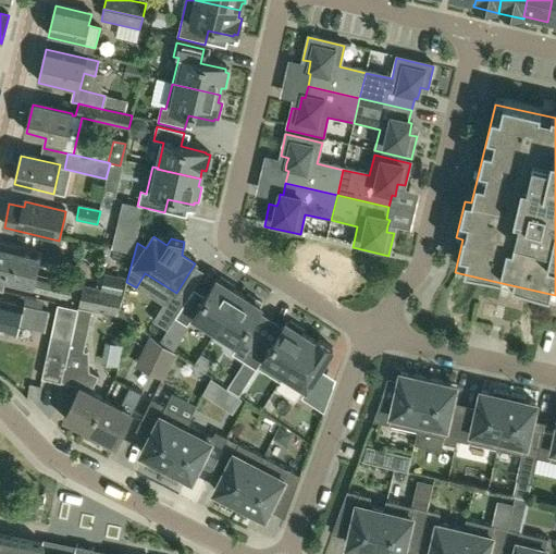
[(69,299),(72,285),(38,277),(44,254),(0,244),(0,293),(1,293),(3,284),(69,299)]
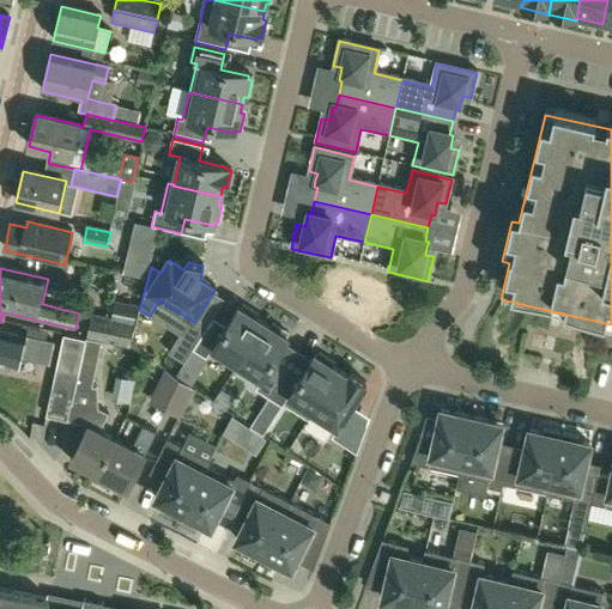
[(237,366),(264,326),(256,322),(259,318),(243,308),(241,311),(238,310),(223,334),(210,327),(193,352),(206,360),(210,355),(235,372),(238,367),(237,366)]
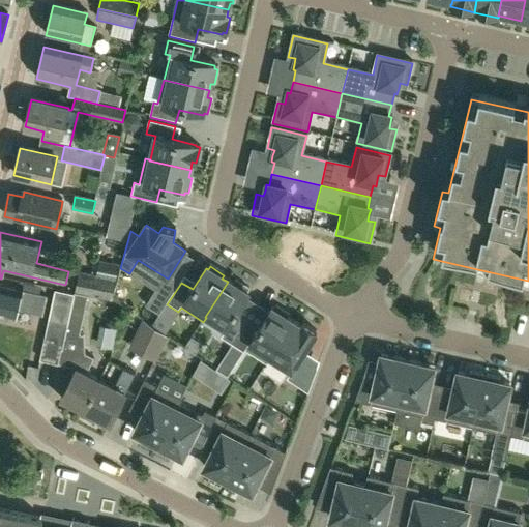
[(75,294),(111,301),(115,281),(79,273),(75,294)]
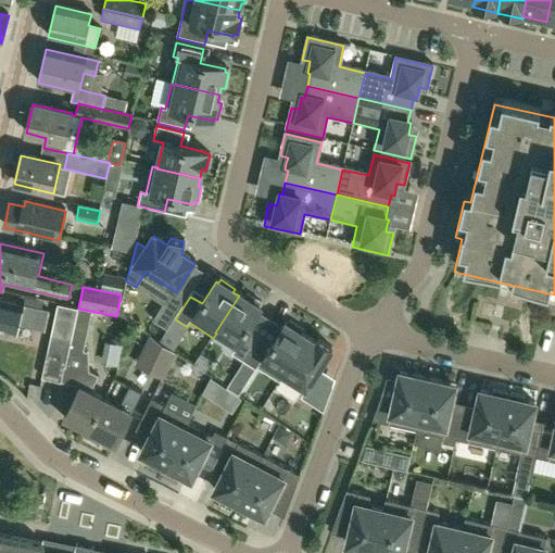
[(153,323),(166,331),(184,304),(171,296),(153,323)]
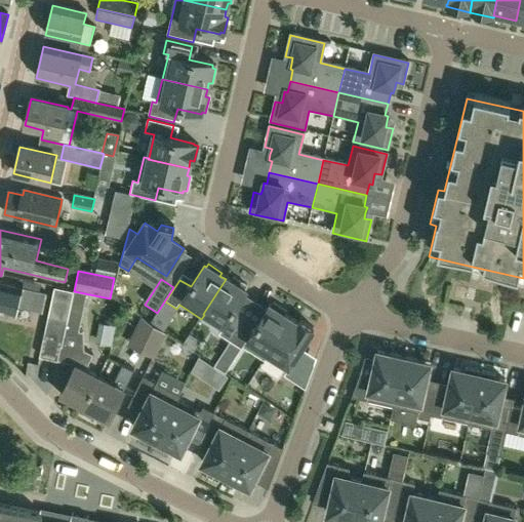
[(218,336),(230,344),(244,321),(234,314),(247,293),(244,291),(246,288),(234,280),(232,283),(226,279),(203,314),(204,315),(224,328),(218,336)]
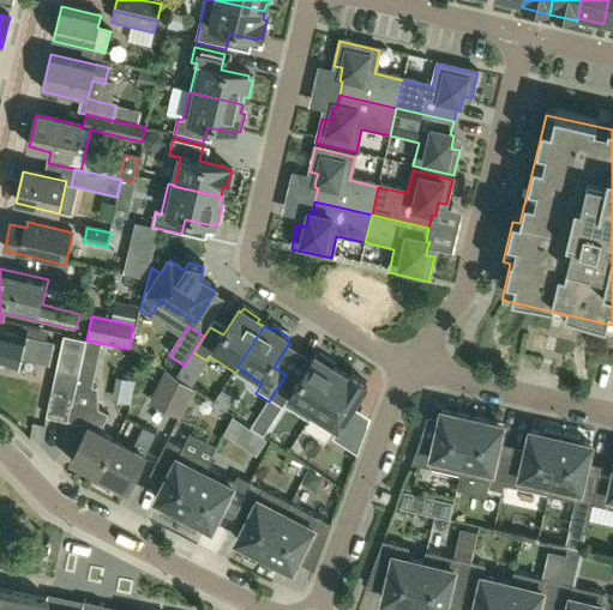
[(49,367),(54,345),(0,332),(0,364),(19,369),(22,361),(49,367)]
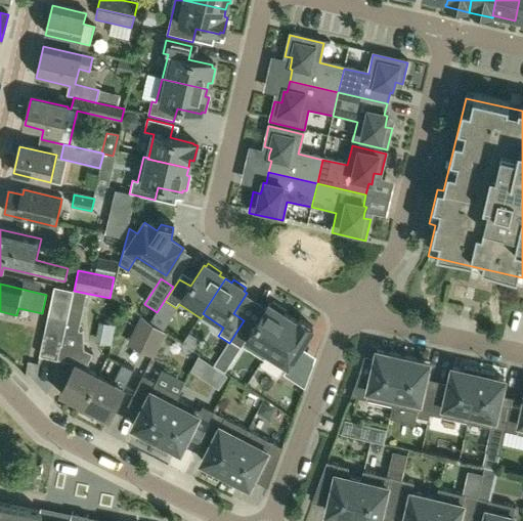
[(67,321),(64,330),(78,333),(86,295),(74,292),(67,321)]
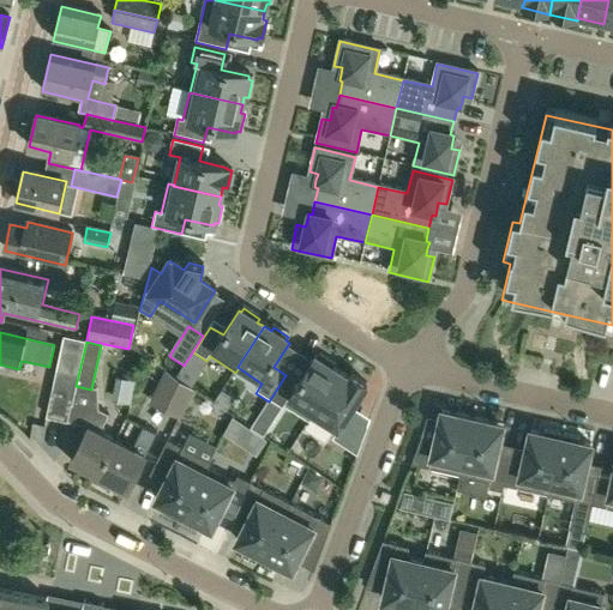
[(286,375),(269,402),(282,410),(289,400),(312,415),(314,417),(341,376),(332,370),(335,367),(319,357),(317,361),(314,360),(299,384),(286,375)]
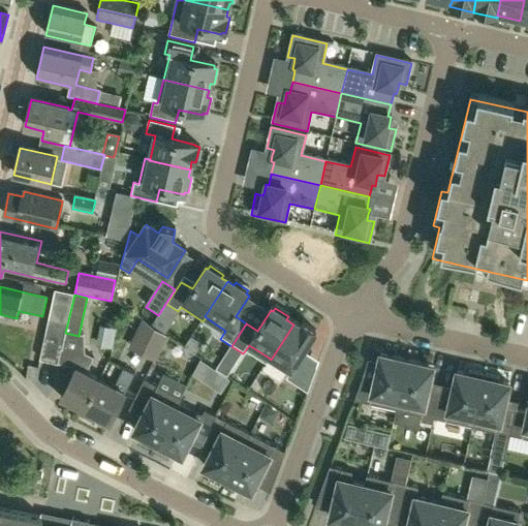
[(65,333),(67,325),(49,320),(39,361),(58,365),(65,333)]
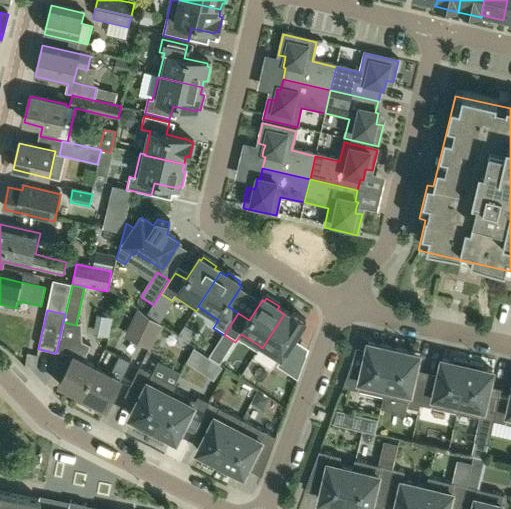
[(113,329),(113,310),(100,310),(100,329),(113,329)]
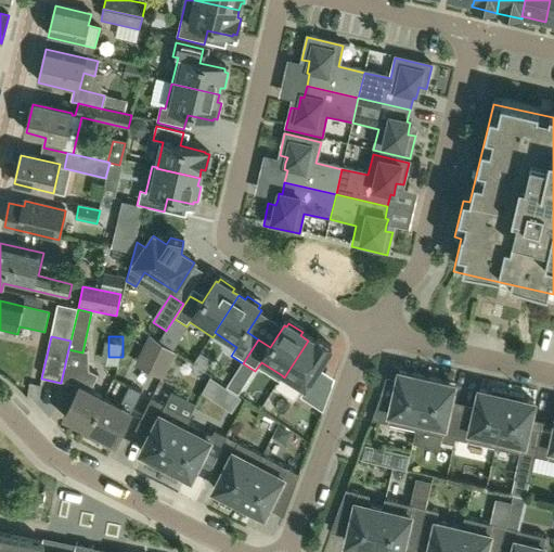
[(175,354),(149,337),(143,348),(155,355),(147,370),(162,377),(175,354)]
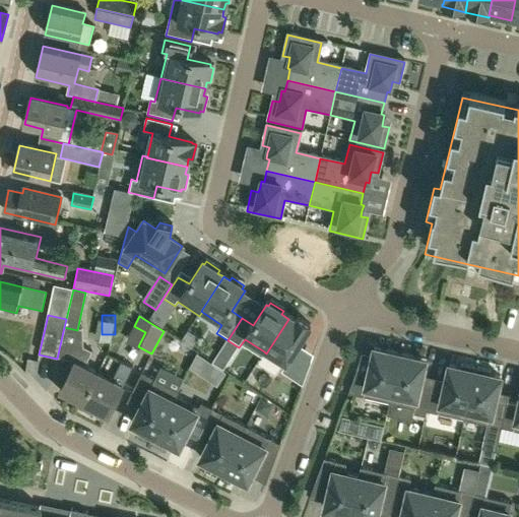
[(295,323),(288,319),(266,353),(264,351),(262,356),(283,370),(280,374),(302,388),(311,363),(295,352),(311,329),(297,320),(295,323)]
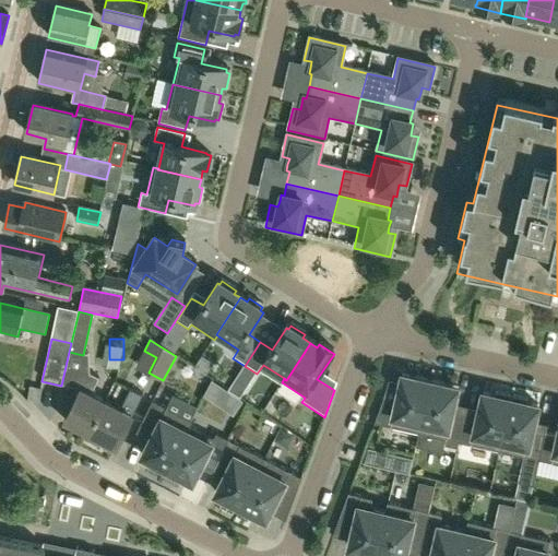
[(90,375),(87,375),(80,390),(63,421),(87,434),(104,402),(90,394),(98,380),(90,375)]
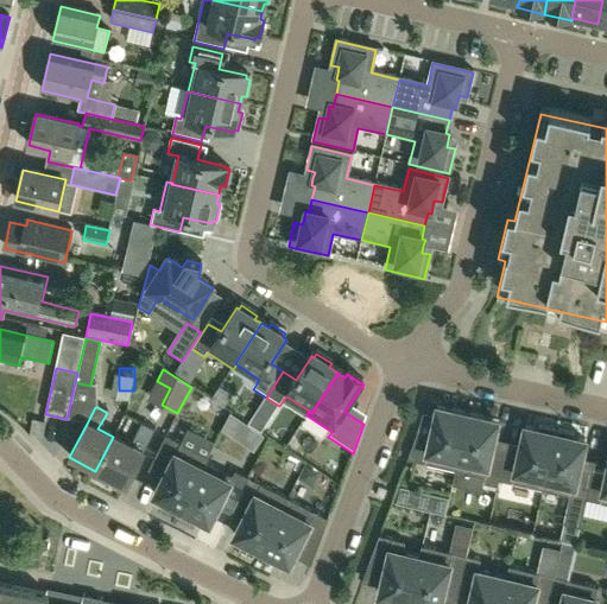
[(455,474),(467,417),(437,411),(431,438),(417,434),(408,463),(423,466),(455,474)]
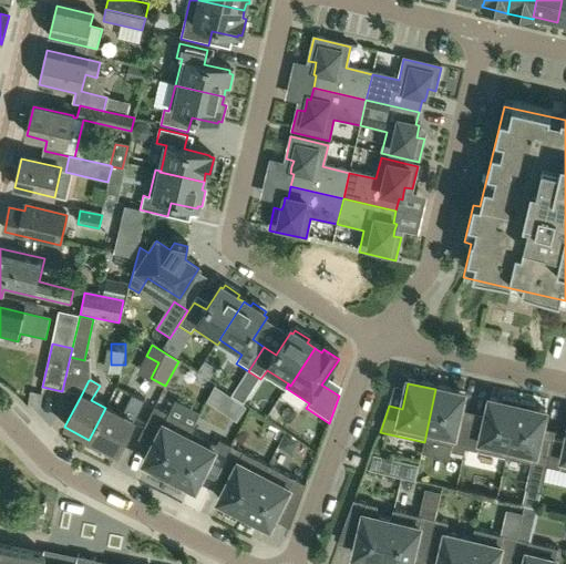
[(435,389),(424,442),(452,448),(451,454),(463,457),(464,457),(465,451),(471,423),(459,421),(464,396),(435,389)]
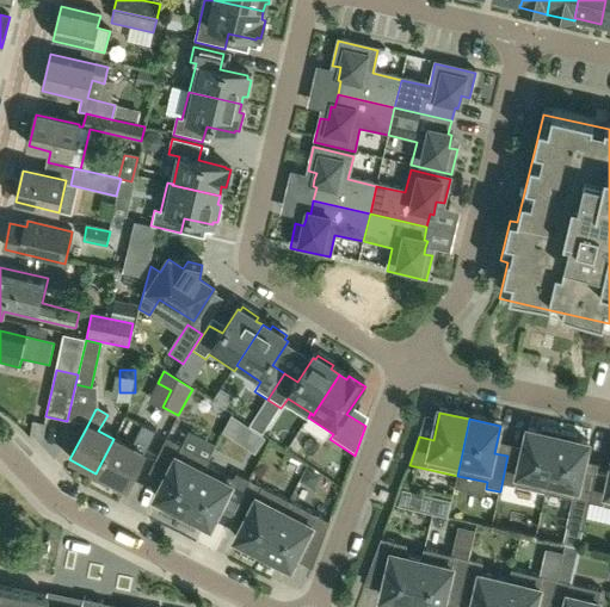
[(114,439),(96,474),(127,489),(153,438),(155,433),(142,426),(130,447),(114,439)]
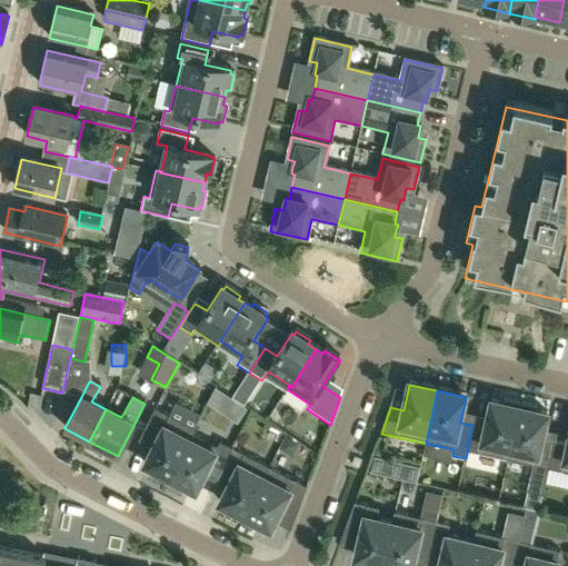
[(467,453),(508,462),(519,408),(517,408),(518,405),(504,401),(504,405),(491,403),(486,428),(472,425),(467,453)]
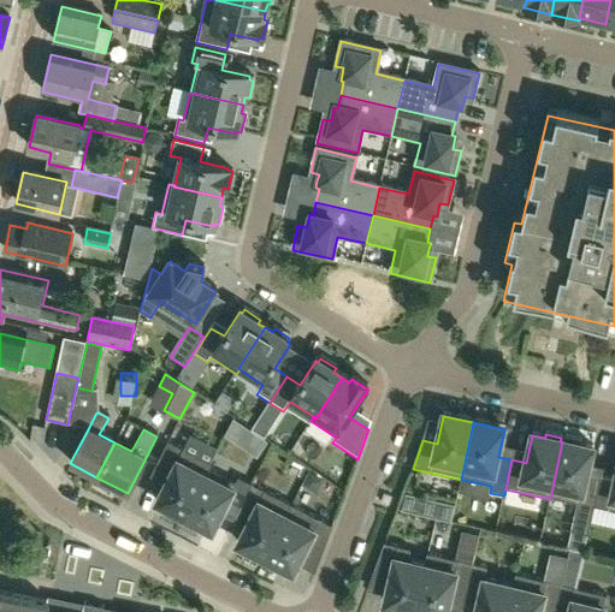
[(595,509),(602,480),(587,476),(593,449),(579,445),(580,441),(565,439),(565,443),(562,441),(550,499),(577,505),(569,534),(587,538),(593,509),(595,509)]
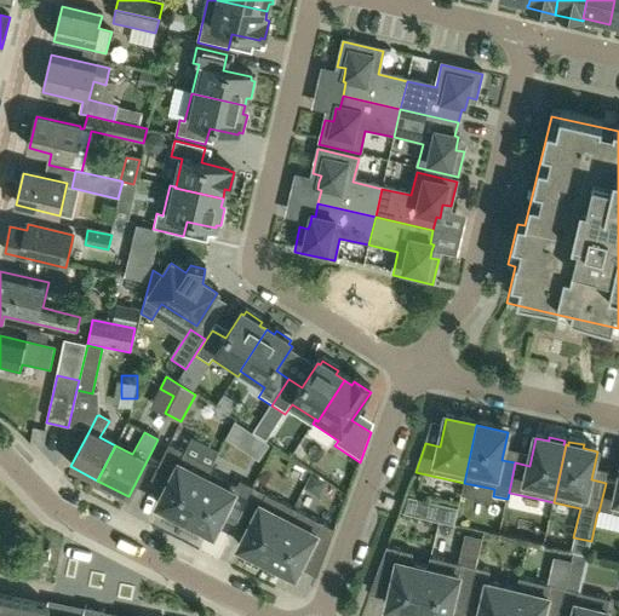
[(156,507),(185,522),(208,475),(210,475),(212,470),(168,447),(154,475),(170,482),(156,507)]
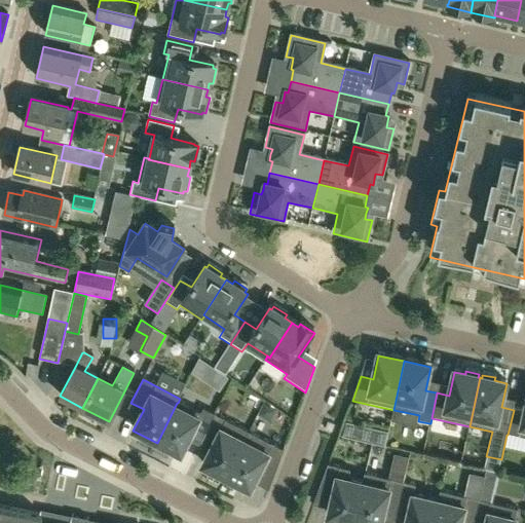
[(202,410),(200,414),(178,403),(177,403),(157,443),(181,455),(188,441),(198,447),(202,439),(214,415),(202,410)]
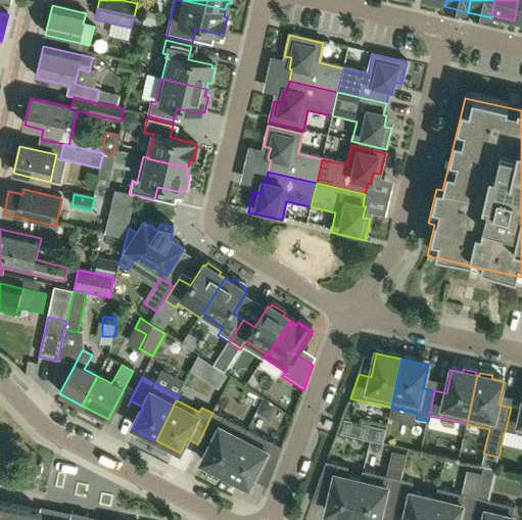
[(511,408),(505,432),(521,435),(521,407),(521,410),(511,408)]
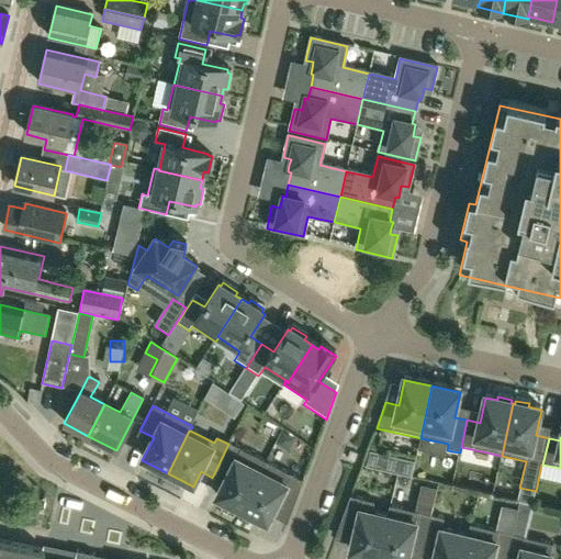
[(242,511),(266,464),(228,444),(216,469),(227,474),(216,498),(242,511)]
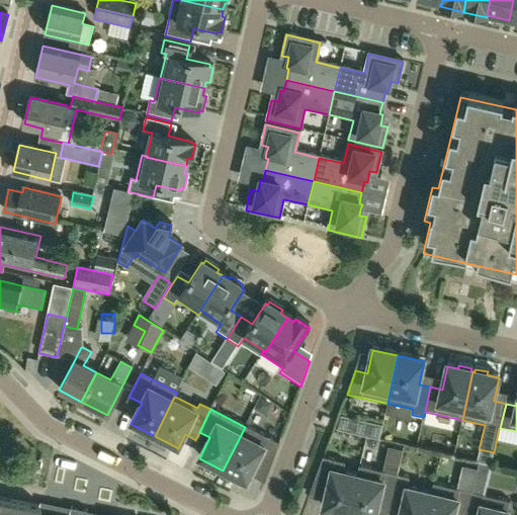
[(245,427),(223,470),(246,483),(257,461),(270,468),(279,444),(245,427)]
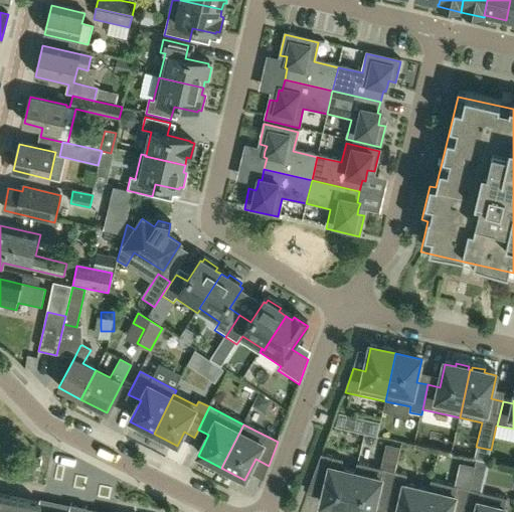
[(321,507),(338,511),(347,511),(356,475),(355,475),(341,471),(343,462),(321,457),(312,481),(327,484),(321,507)]
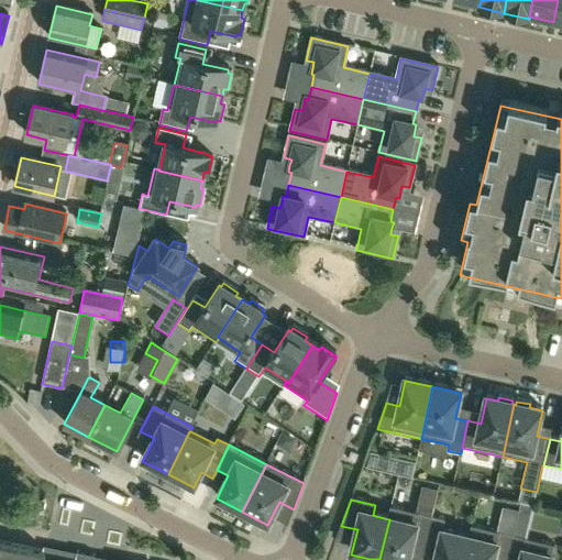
[(526,525),(525,506),(505,507),(506,527),(526,525)]
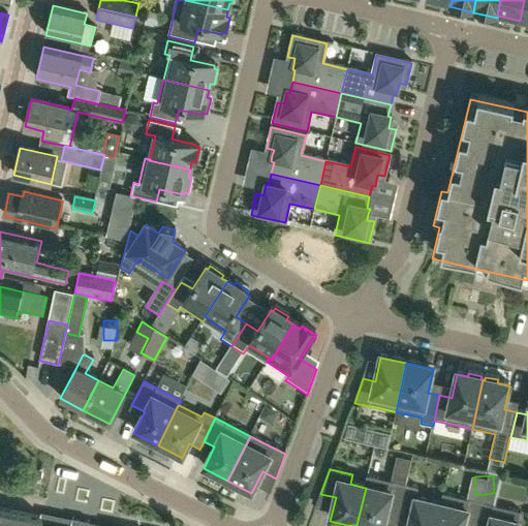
[(401,513),(406,487),(367,477),(365,488),(366,488),(356,525),(384,525),(387,509),(401,513)]
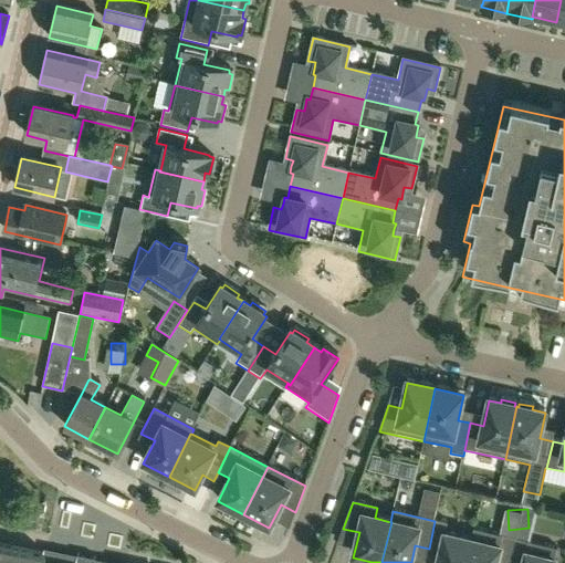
[(435,521),(429,549),(440,551),(437,562),(467,562),(472,541),(445,534),(447,524),(435,521)]
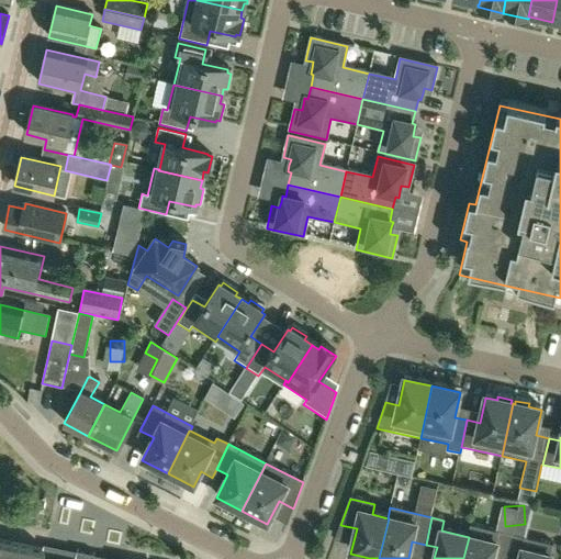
[(505,558),(512,536),(471,526),(469,537),(463,558),(505,558)]
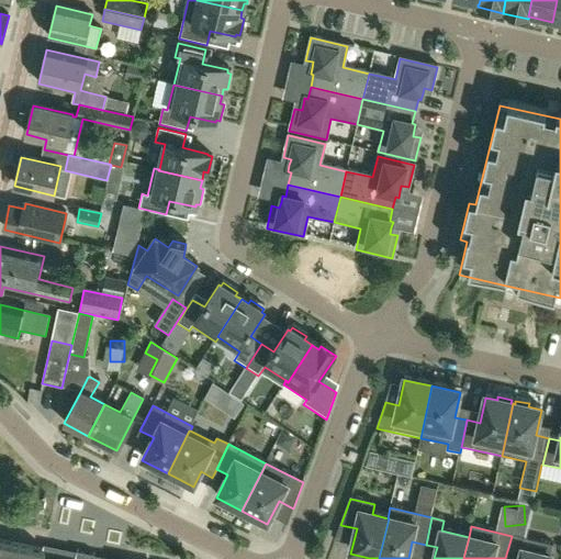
[(549,558),(552,546),(512,536),(505,558),(549,558)]
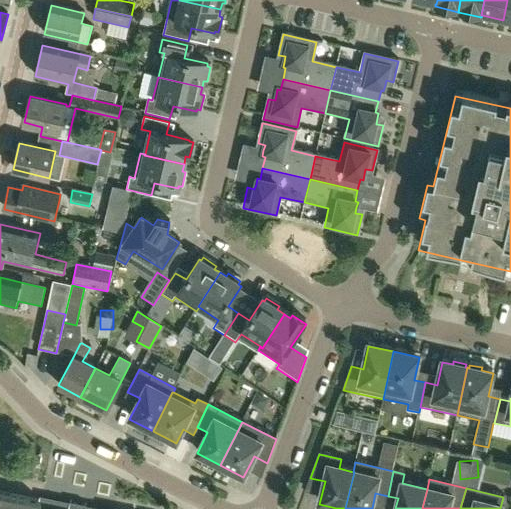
[(84,508),(85,506),(85,505),(83,505),(83,507),(70,504),(70,502),(69,502),(68,503),(67,508),(62,508),(39,503),(40,502),(0,493),(0,508),(84,508)]
